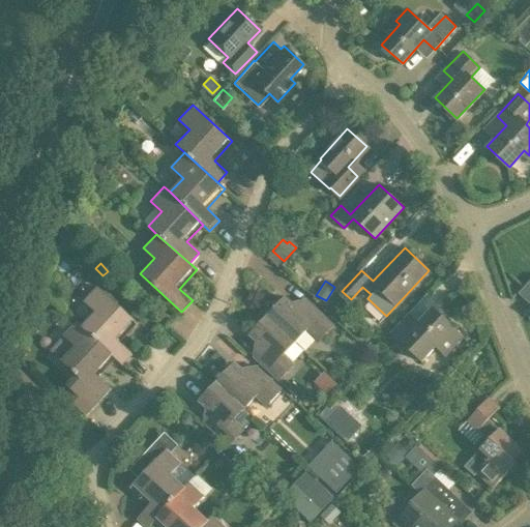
[(82,325),(113,353),(112,354),(122,364),(133,353),(120,341),(137,322),(97,285),(83,300),(95,311),(82,325)]
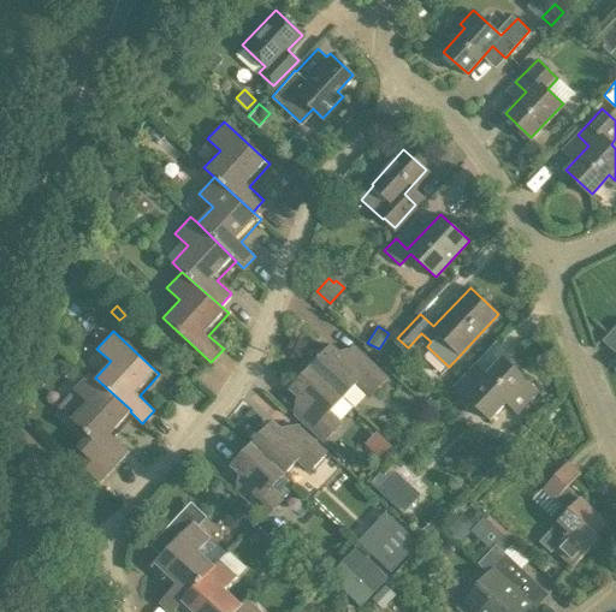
[(331,345),(311,367),(342,397),(355,382),(369,396),(386,376),(355,348),(345,358),(331,345)]
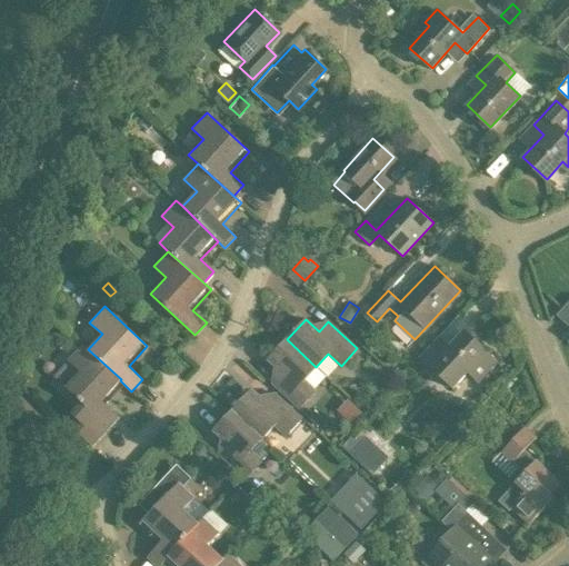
[(473,377),(477,381),(496,361),(463,330),(447,347),(438,338),(420,357),(452,387),(467,371),(473,377)]
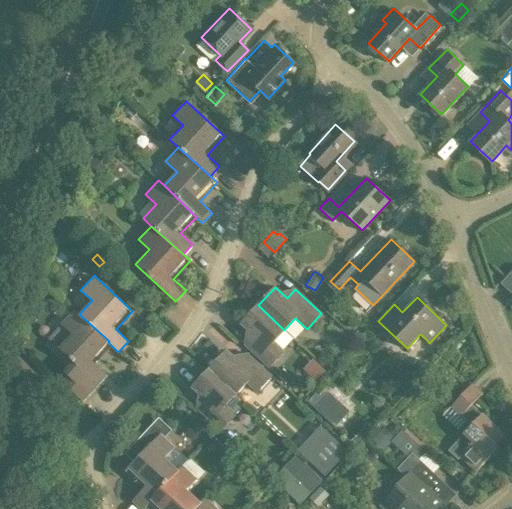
[(267,348),(284,330),(258,305),(241,323),(253,334),(244,343),(268,366),(277,357),(267,348)]
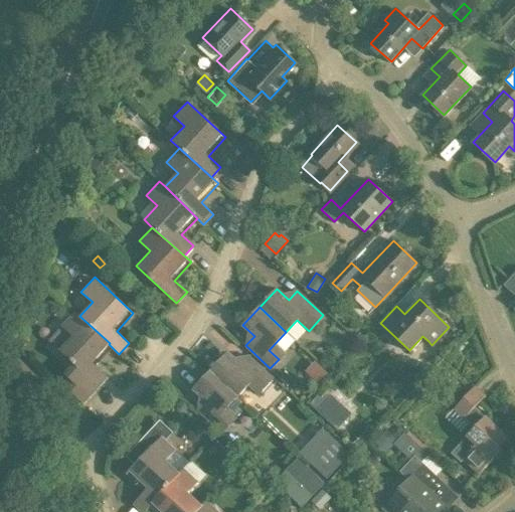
[(93,362),(109,344),(110,343),(79,316),(74,311),(60,326),(71,336),(58,350),(73,363),(58,379),(83,402),(108,376),(93,362)]
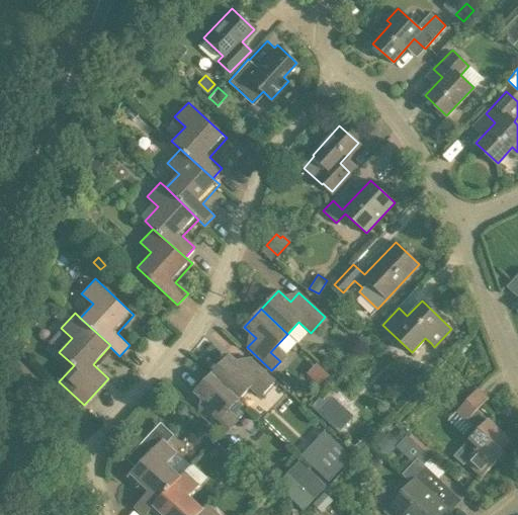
[(211,372),(239,398),(249,387),(259,396),(265,389),(274,379),(250,357),(241,366),(229,355),(211,372)]
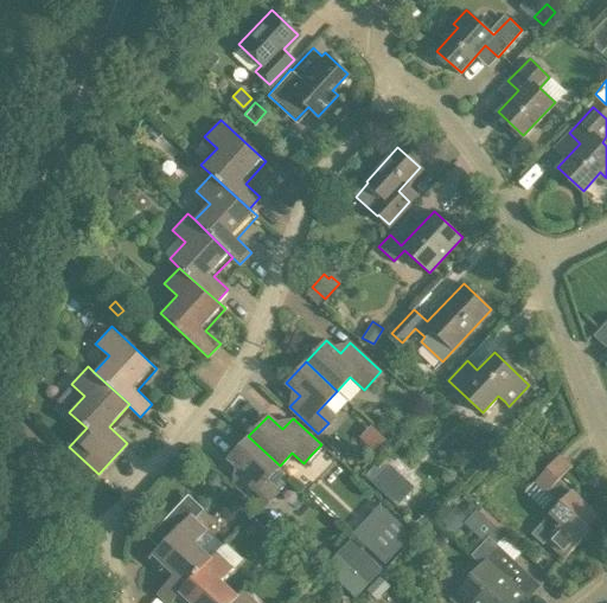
[(371,423),(362,432),(375,446),(384,436),(371,423)]
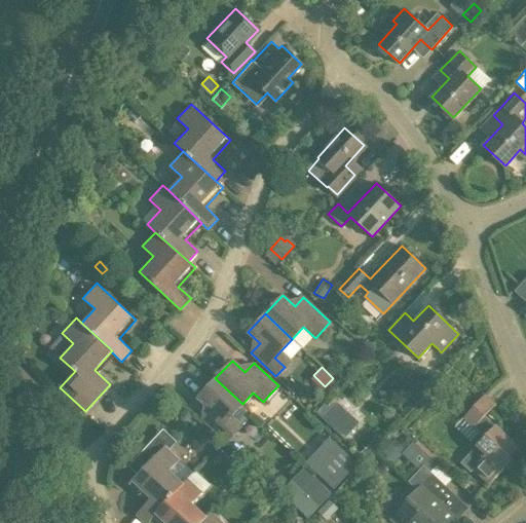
[(253,413),(242,404),(215,378),(198,397),(211,408),(201,418),(226,441),(234,432),(253,413)]
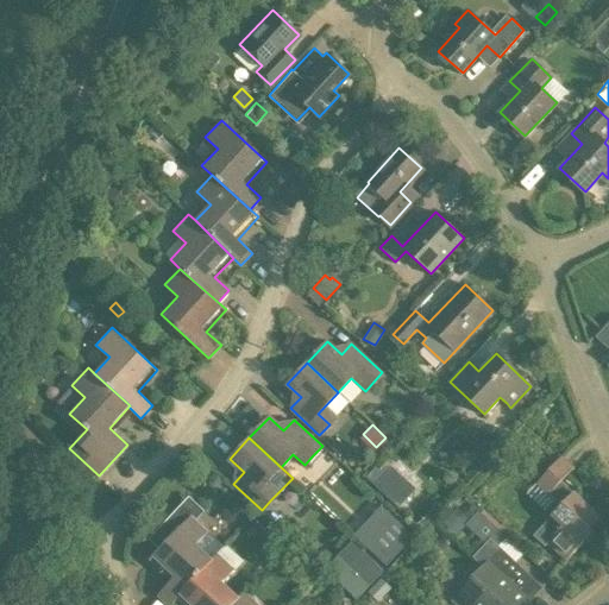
[(562,455),(535,481),(538,483),(560,503),(552,514),(560,522),(545,539),(564,559),(582,540),(578,536),(598,515),(560,478),(572,466),(562,455)]
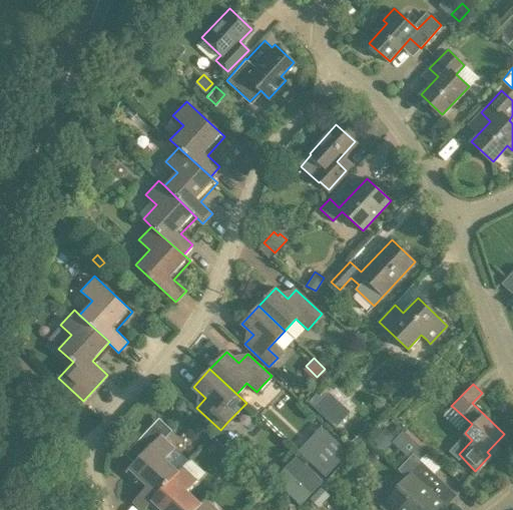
[(351,412),(331,393),(325,399),(317,392),(308,402),(336,428),(351,412)]
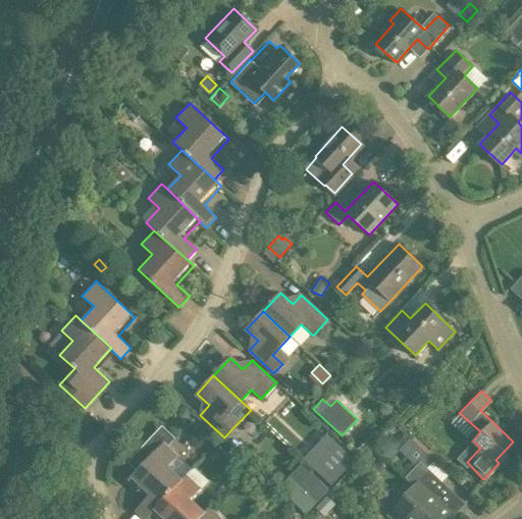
[(143,518),(145,518),(153,510),(180,479),(168,468),(179,456),(164,442),(171,434),(170,432),(172,430),(165,423),(162,426),(161,425),(138,451),(146,459),(126,480),(145,498),(134,510),(143,518)]
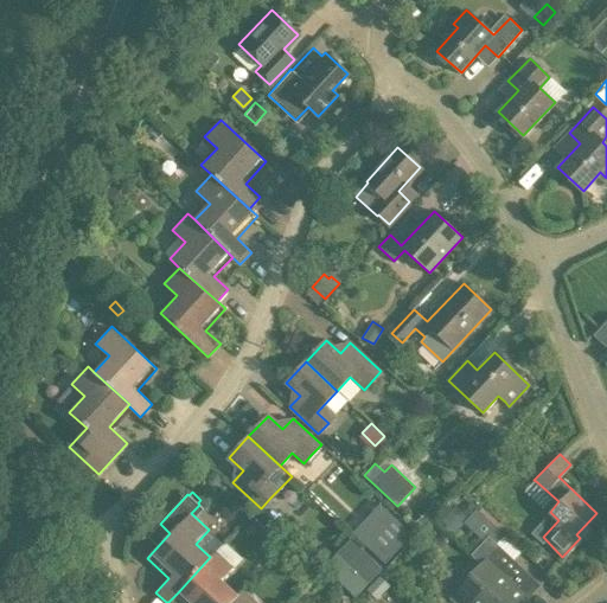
[(409,525),(417,532),(435,514),(427,506),(409,525)]
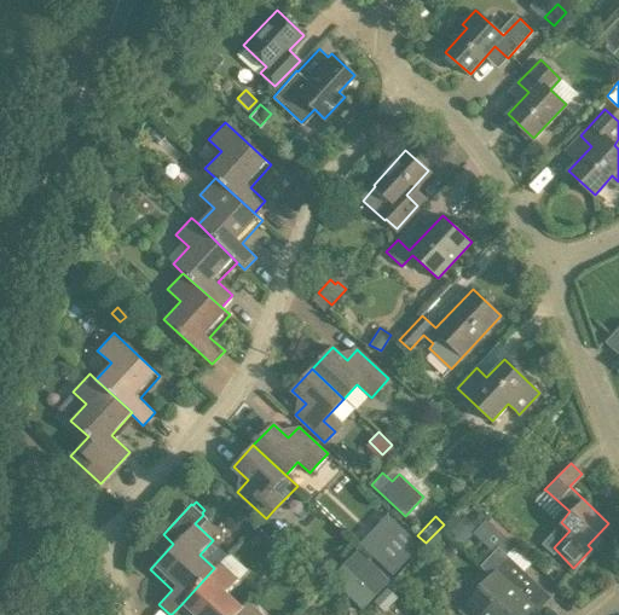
[(531,614),(549,596),(505,555),(515,545),(486,518),(473,533),(493,553),(486,561),(486,567),(495,574),(463,607),(470,614),(531,614)]
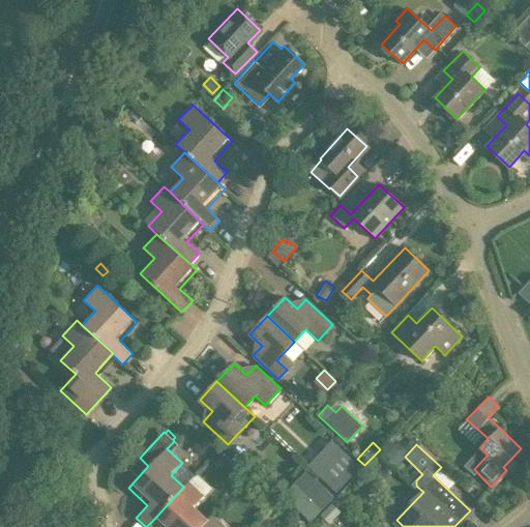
[(344,471),(349,476),(359,465),(354,460),(344,471)]
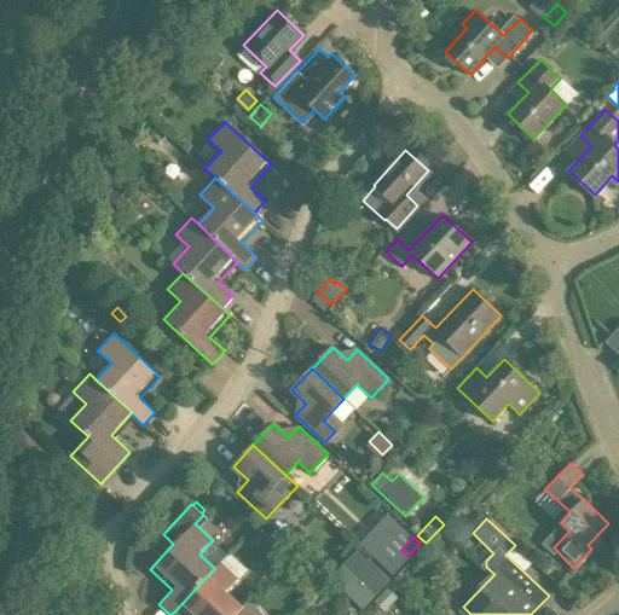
[(358,547),(330,576),(364,610),(392,581),(358,547)]
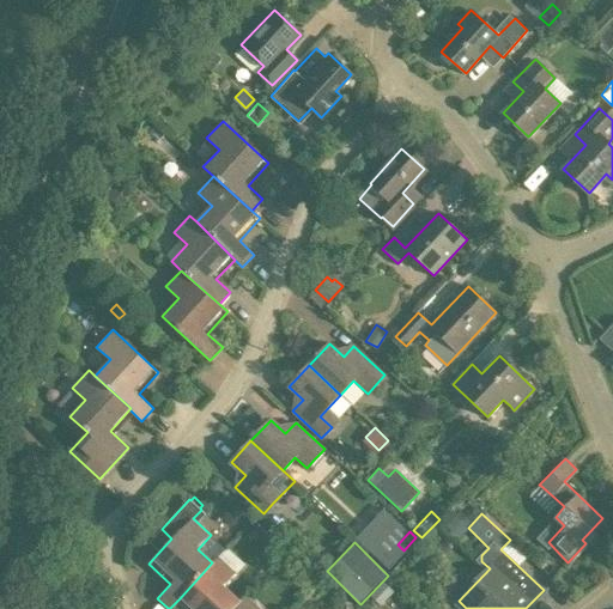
[(219,555),(212,562),(180,598),(192,608),(230,608),(240,600),(223,584),(236,571),(219,555)]
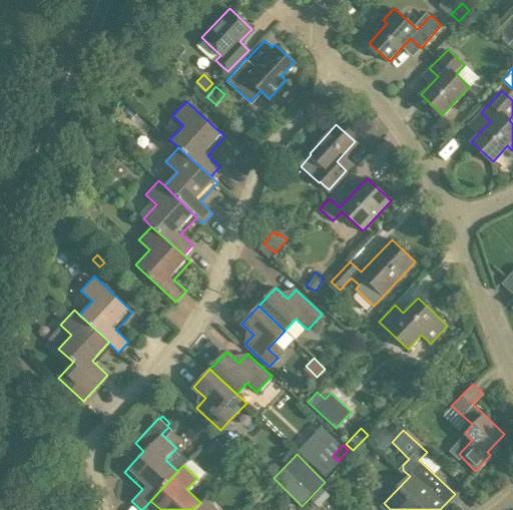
[(311,497),(319,505),(330,493),(322,486),(311,497)]
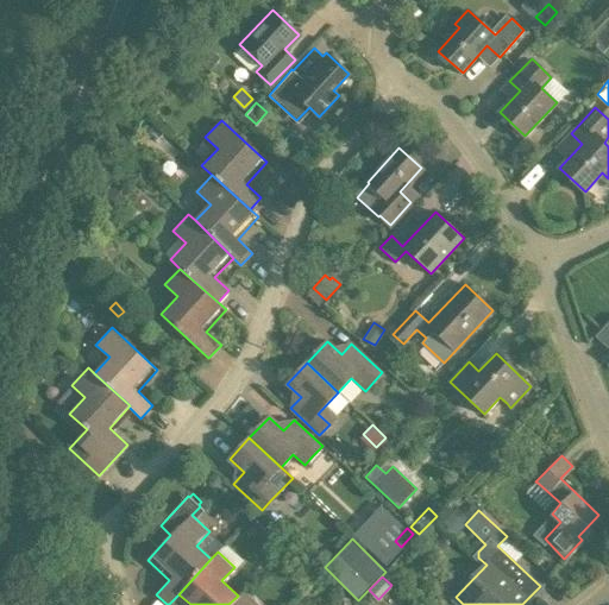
[(244,590),(238,596),(228,604),(261,604),(244,590)]
